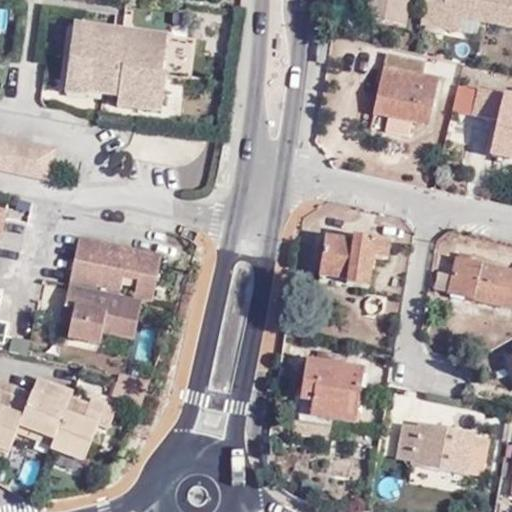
[(409,0),(414,0),(425,2),(424,0),(358,0),(358,1),(364,2),(360,28),(402,35),(409,0)]
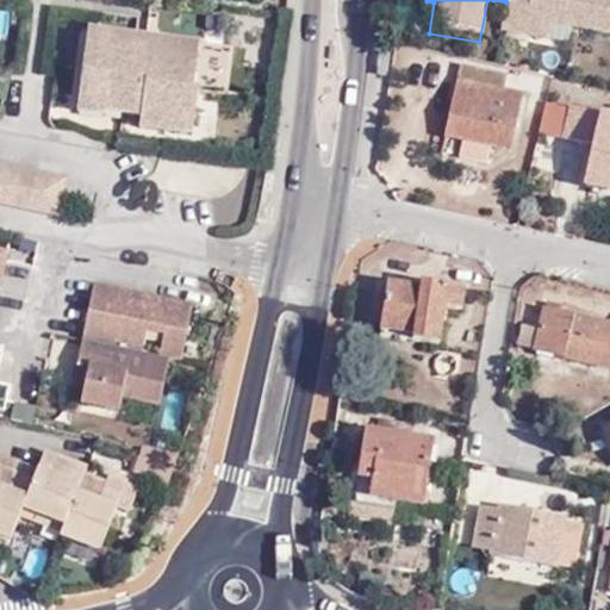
[(609,0),(505,0),(506,2),(500,36),(551,43),(553,29),(609,38),(609,0)]
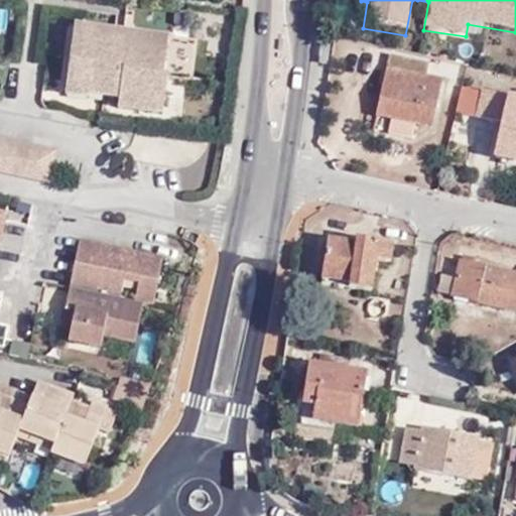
[(120,97),(120,105),(163,110),(168,74),(163,74),(168,31),(74,19),(65,95),(88,98),(88,94),(120,97)]
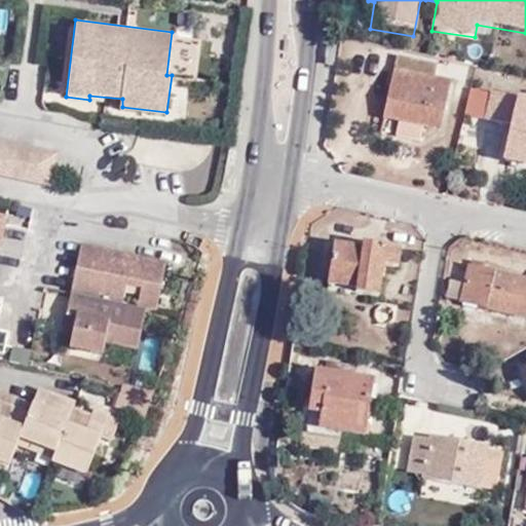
[(435,77),(437,66),(398,58),(384,117),(440,129),(450,81),(435,77)]
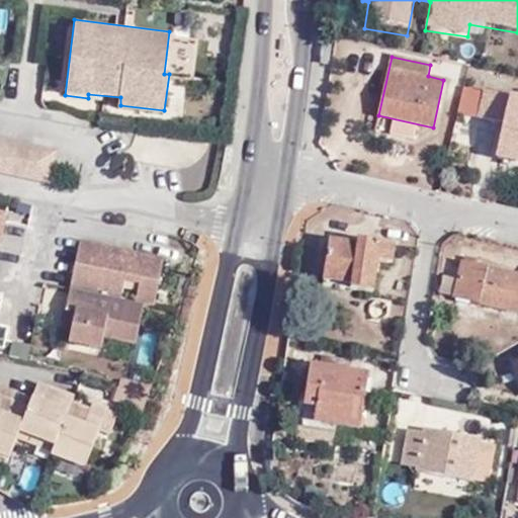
[(517,98),(487,91),(480,117),(504,123),(497,157),(517,161),(517,98)]
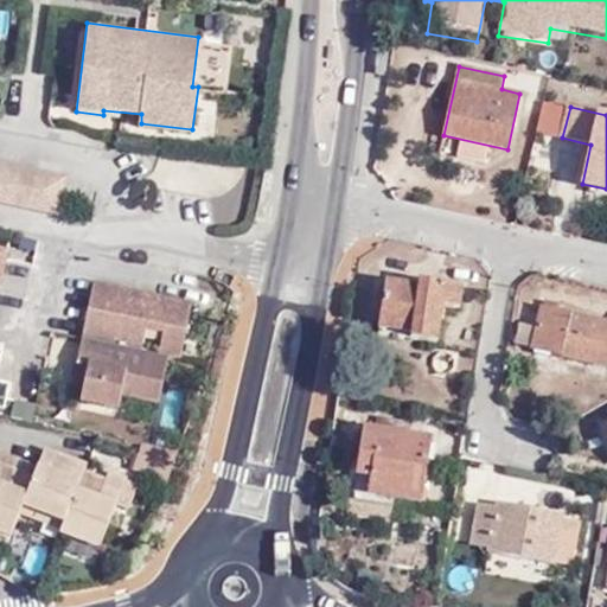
[(445,307),(459,310),(462,289),(421,283),(419,287),(385,282),(378,327),(410,333),(410,338),(438,342),(445,307)]
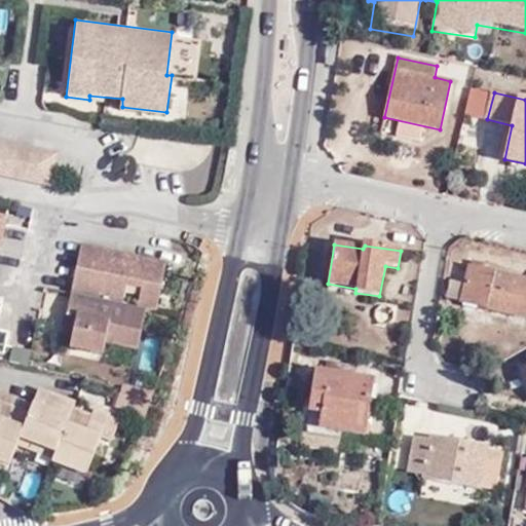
[(143,290),(142,296),(140,308),(147,310),(158,312),(167,267),(83,250),(74,295),(124,305),(127,293),(128,287),(143,290)]
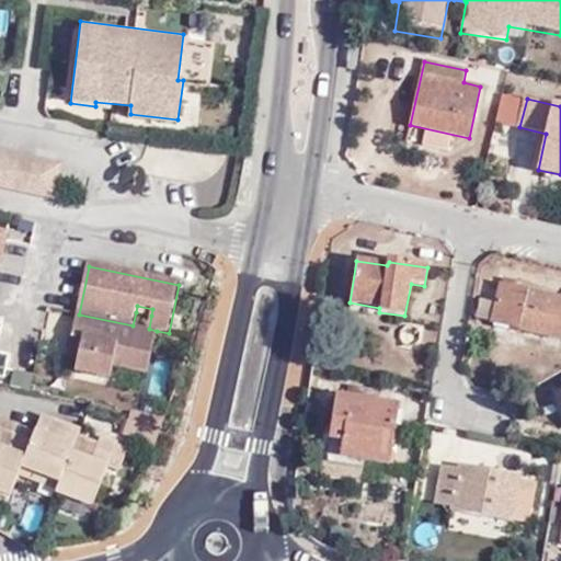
[(560,297),(501,284),(491,323),(560,339),(560,297)]
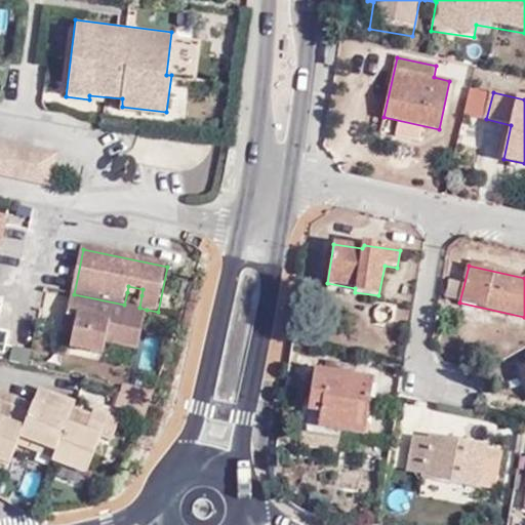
[(127,292),(142,295),(143,289),(128,286),(127,292)]
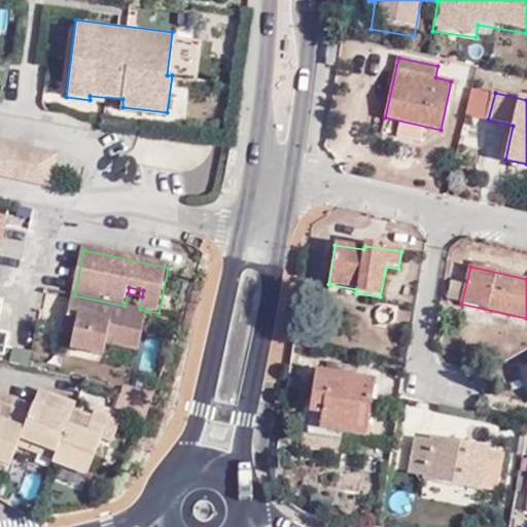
[(70,313),(81,315),(78,330),(74,348),(107,355),(109,345),(139,351),(147,311),(140,309),(125,306),(74,295),(70,313)]
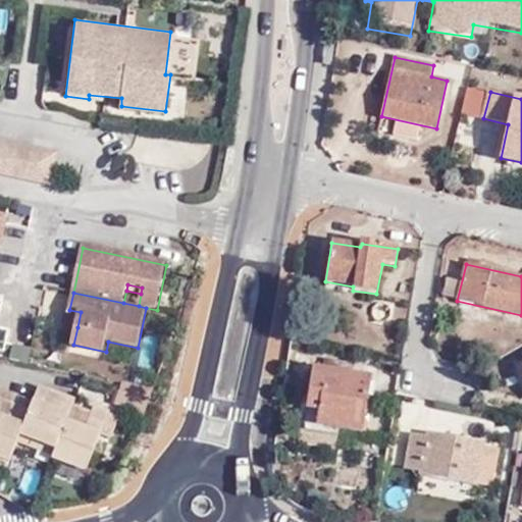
[(69,310),(66,325),(77,327),(81,312),(69,310)]
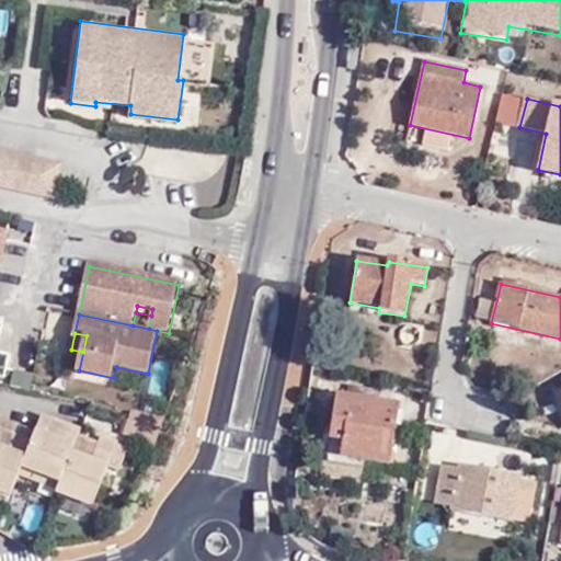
[(387,466),(398,407),(336,397),(329,441),(342,443),(341,457),(387,466)]
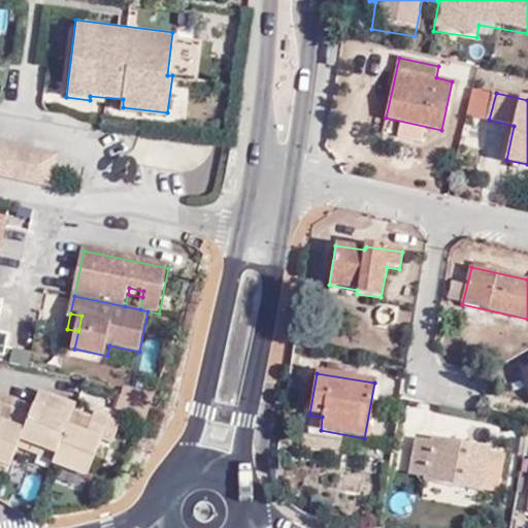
[(121,407),(146,413),(151,390),(125,385),(121,407)]
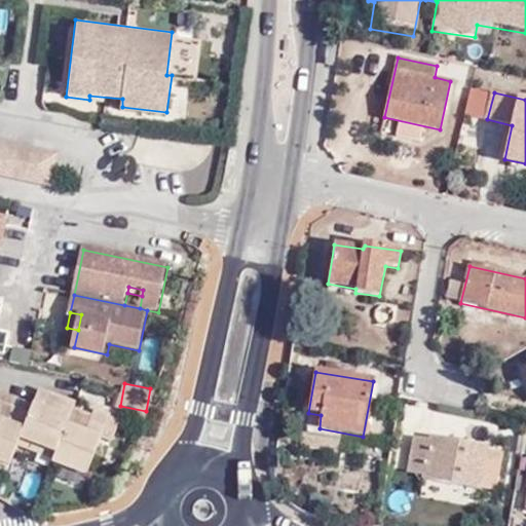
[(52,392),(44,389),(38,405),(46,408),(52,392)]
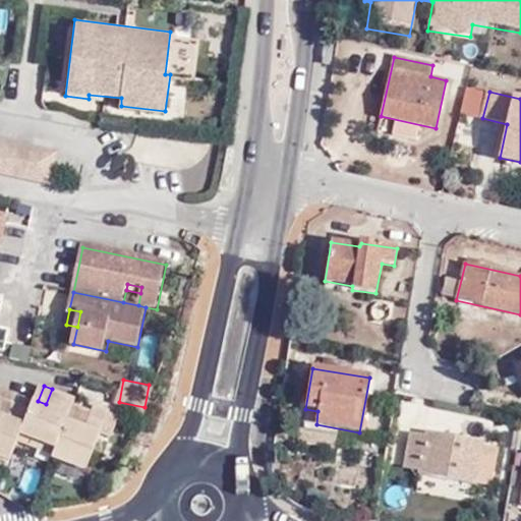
[(61,448),(71,422),(80,400),(52,389),(46,404),(38,401),(34,410),(24,433),(61,448)]
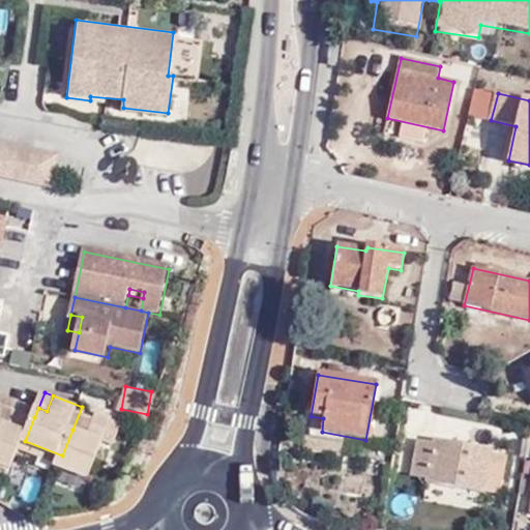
[(23,447),(25,441),(34,417),(0,402),(0,461),(15,467),(23,447)]
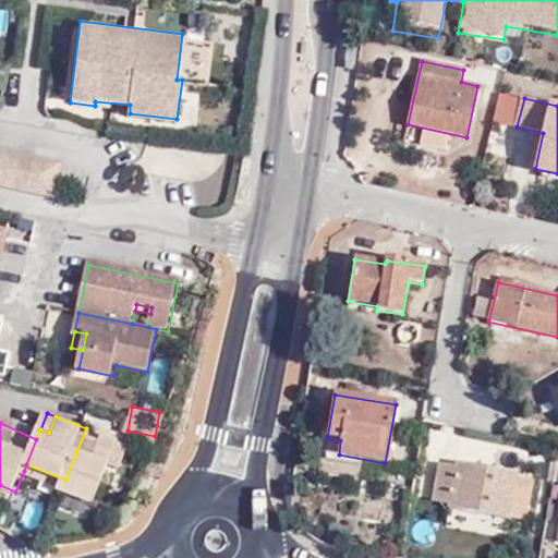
[(96,459),(87,456),(76,452),(65,480),(62,486),(61,490),(99,504),(112,466),(123,440),(107,434),(99,450),(96,459)]
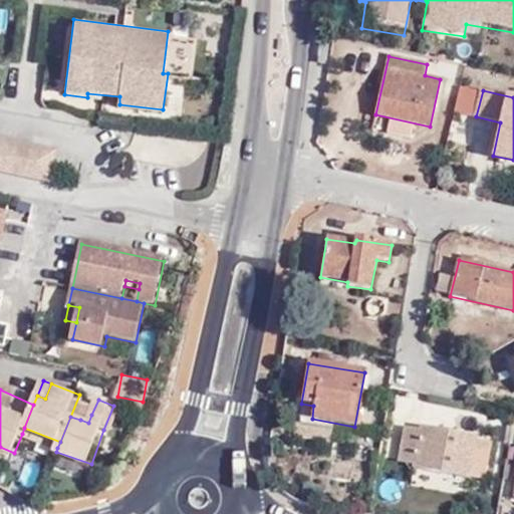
[(110,431),(119,408),(113,406),(103,430),(110,431)]
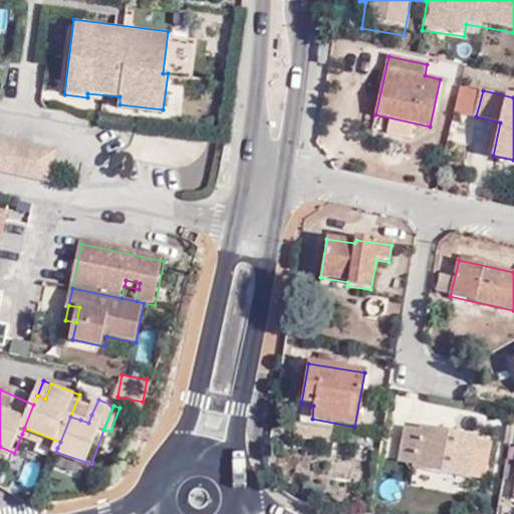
[(91,415),(83,412),(80,420),(88,423),(91,415)]
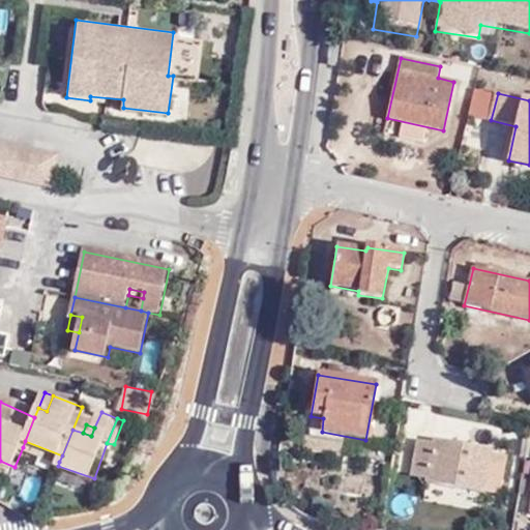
[(59,462),(62,455),(25,441),(23,447),(59,462)]
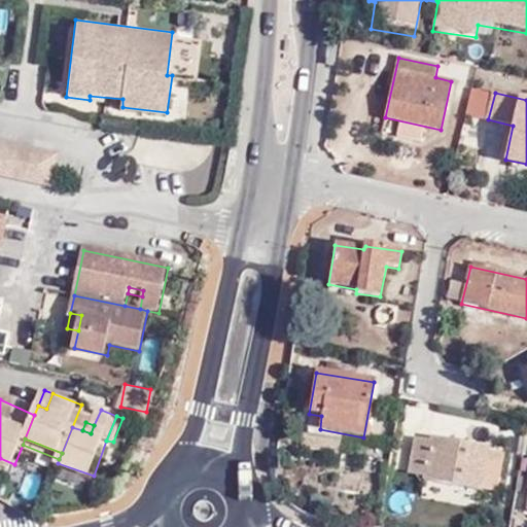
[(425,475),(424,480),(481,490),(481,487),(495,490),(501,454),(487,452),(488,449),(432,438),(431,442),(415,438),(409,471),(425,475)]
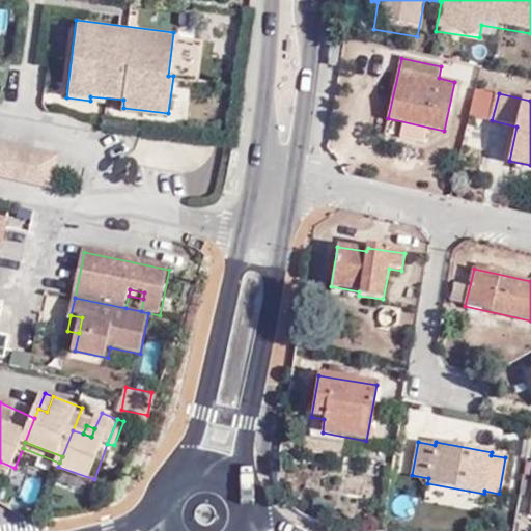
[(0,462),(0,470),(11,475),(15,468),(0,462)]
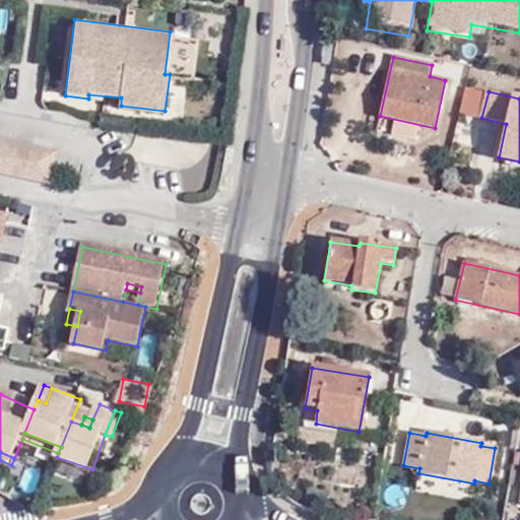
[(416,484),(472,495),(474,483),(418,473),(416,484)]
